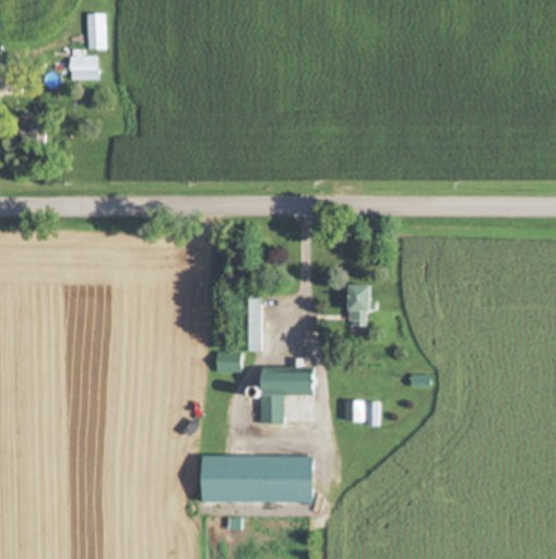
[(89,49),(106,49),(106,13),(89,13),(89,49)]
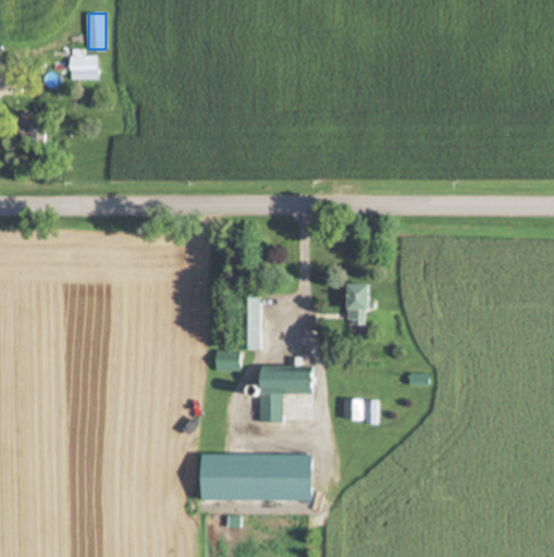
[(138,35),(138,48),(156,48),(156,35),(138,35)]
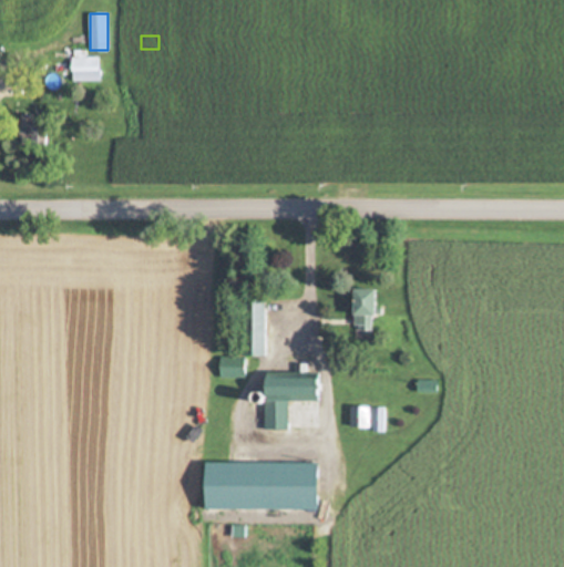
[(72,58),(72,71),(99,71),(99,58),(72,58)]
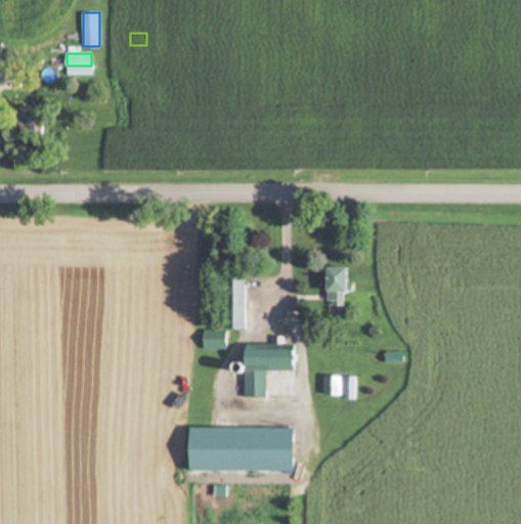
[(350,267),(327,267),(327,304),(343,304),(343,292),(350,292),(350,267)]
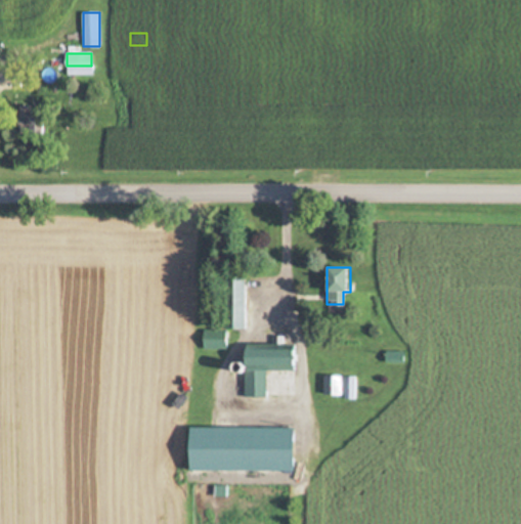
[(244,329),(244,276),(223,276),(223,330),(202,330),(202,348),(226,348),(226,329),(244,329)]
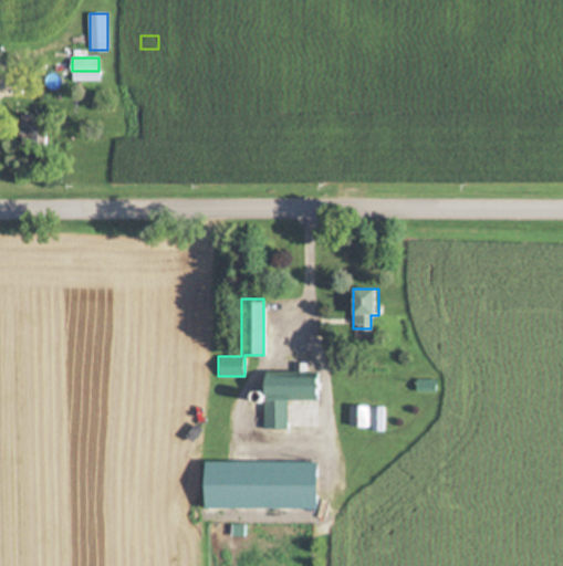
[(262,428),(287,428),(287,400),(323,400),(323,374),(262,373),(262,400),(262,428)]
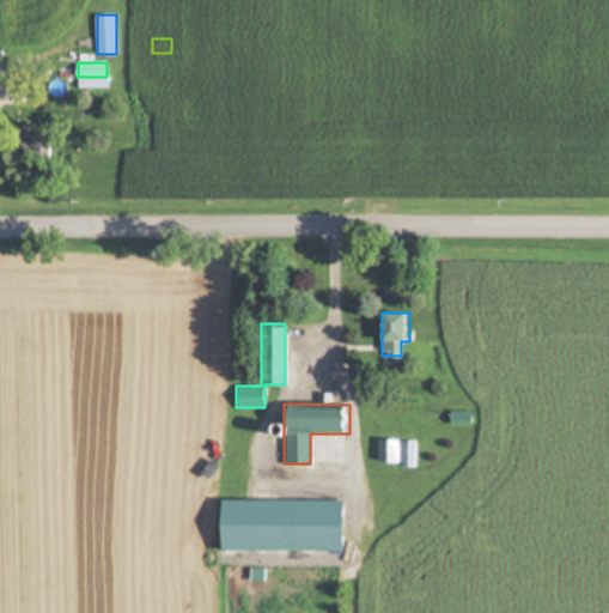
[(449,424),(472,424),(473,412),(449,412),(449,424)]
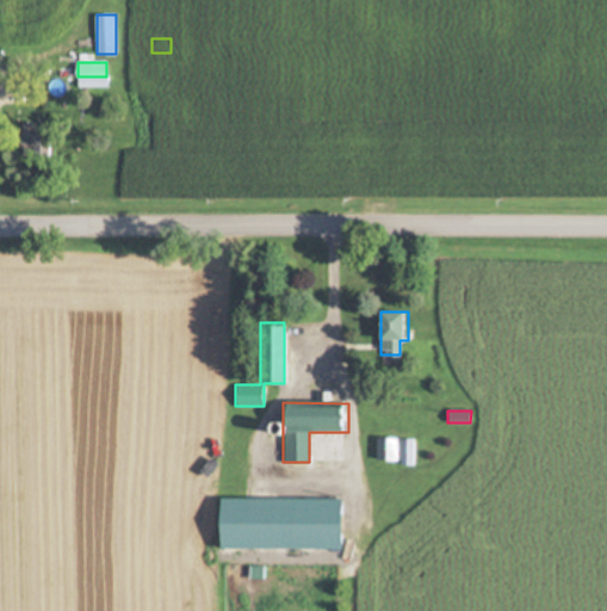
[(412,462),(412,438),(375,438),(375,462),(412,462)]
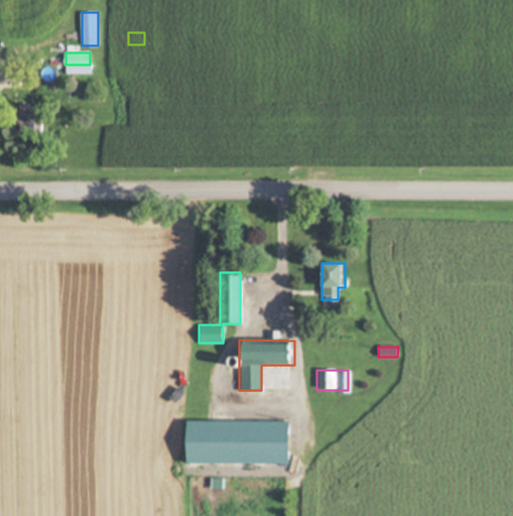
[(185,420),(185,465),(291,465),(291,421),(185,420)]
